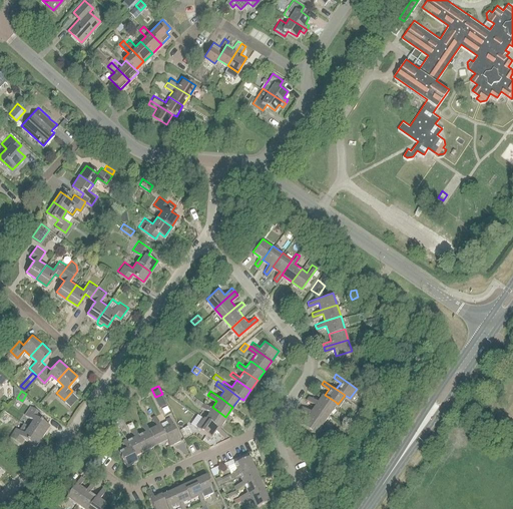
[(336,402),(325,395),(322,393),(318,400),(309,394),(307,397),(315,403),(329,412),(336,402)]
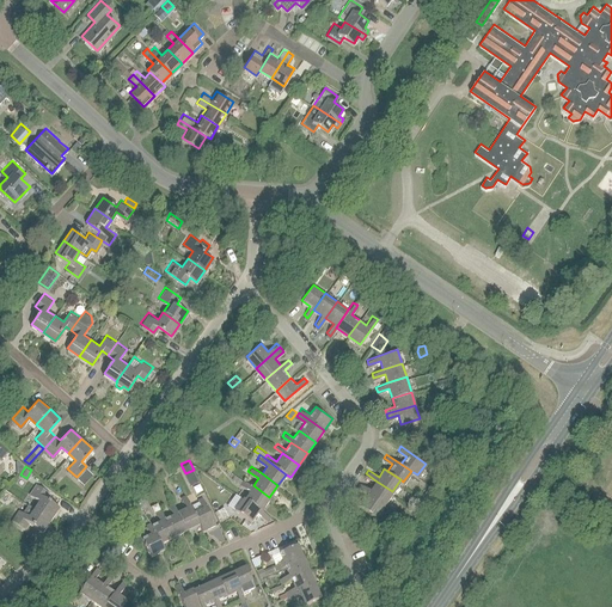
[(261,509),(269,497),(254,485),(243,478),(240,483),(250,490),(245,497),(261,509)]
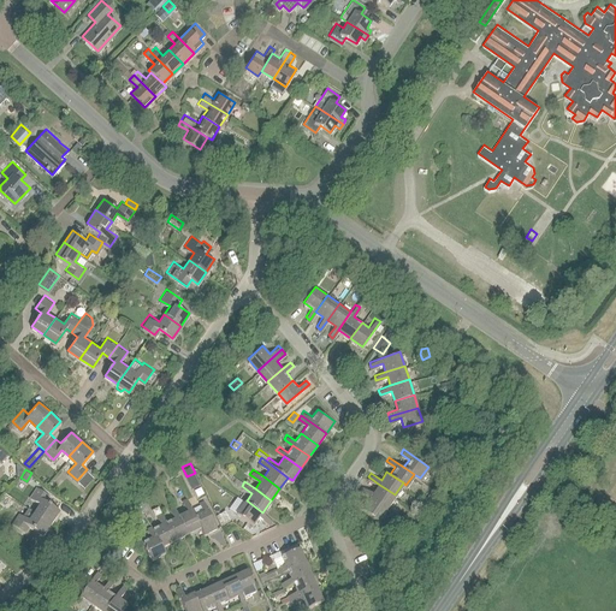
[(386,506),(395,494),(378,484),(373,491),(362,484),(360,488),(371,496),(386,506)]
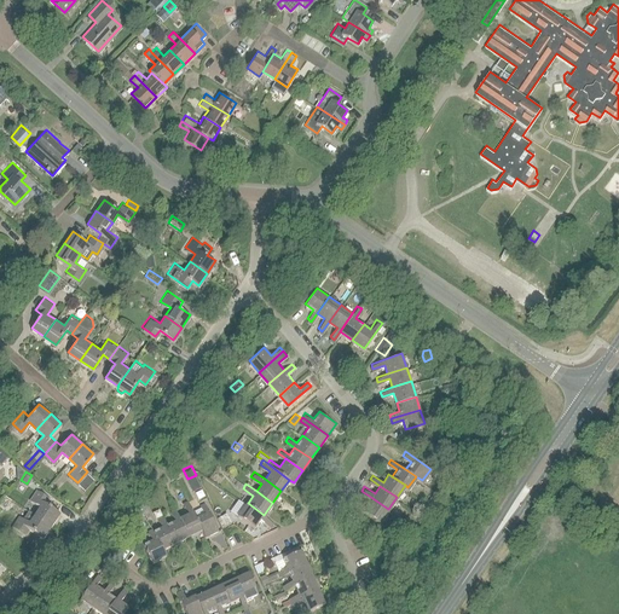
[(40,505),(35,513),(51,523),(59,511),(45,502),(50,496),(36,487),(34,492),(29,498),(40,505)]
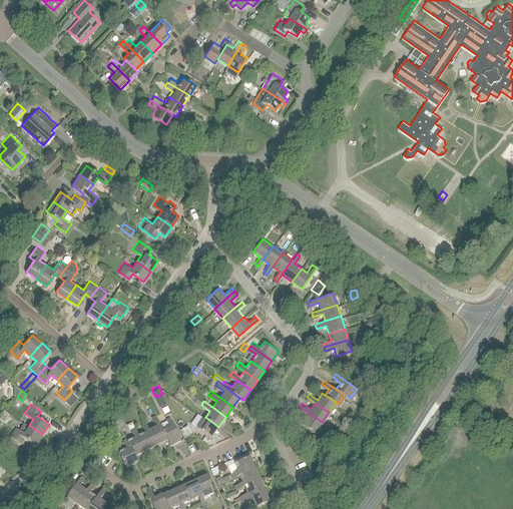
[(155,425),(149,428),(156,443),(163,440),(165,445),(169,443),(162,428),(159,422),(155,413),(151,415),(155,425)]
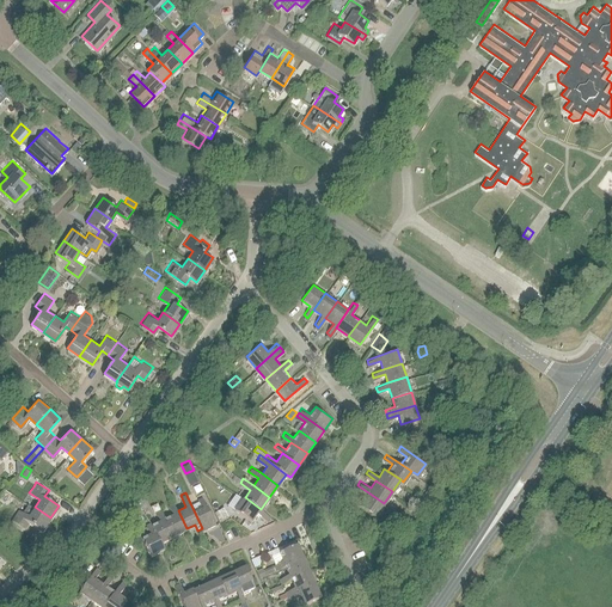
[(375,515),(384,503),(368,492),(362,500),(352,492),(349,497),(375,515)]
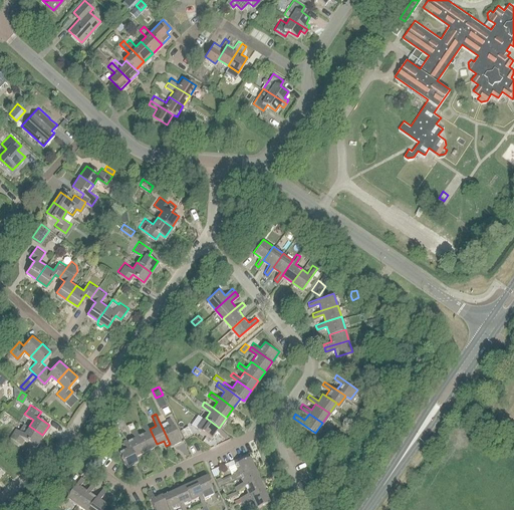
[(163,429),(167,439),(170,444),(181,439),(170,416),(166,418),(170,426),(163,429)]
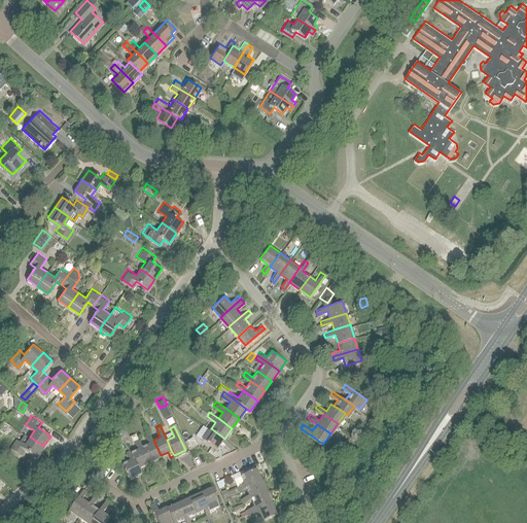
[(230,448),(232,444),(224,439),(211,428),(210,427),(203,438),(216,448),(220,442),(230,448)]
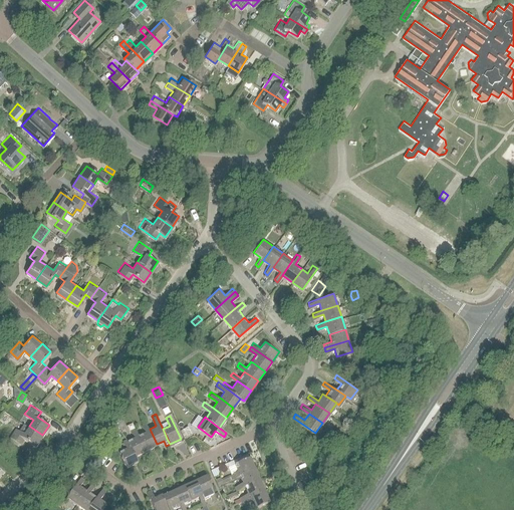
[(157,444),(150,429),(146,421),(142,423),(146,431),(139,435),(146,449),(157,444)]
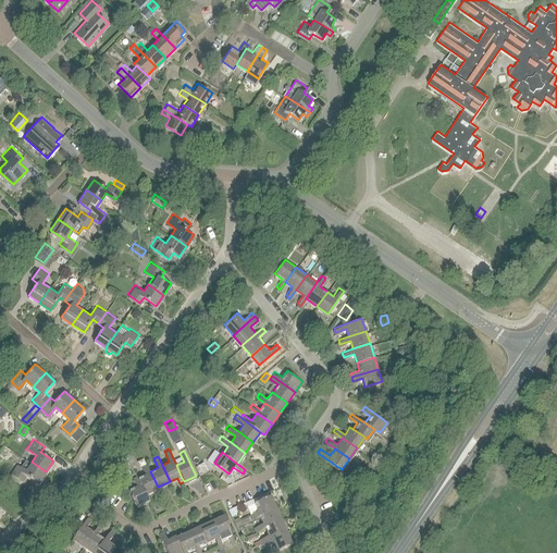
[(46,471),(32,462),(26,457),(21,465),(17,463),(11,471),(22,480),(26,475),(38,482),(46,471)]
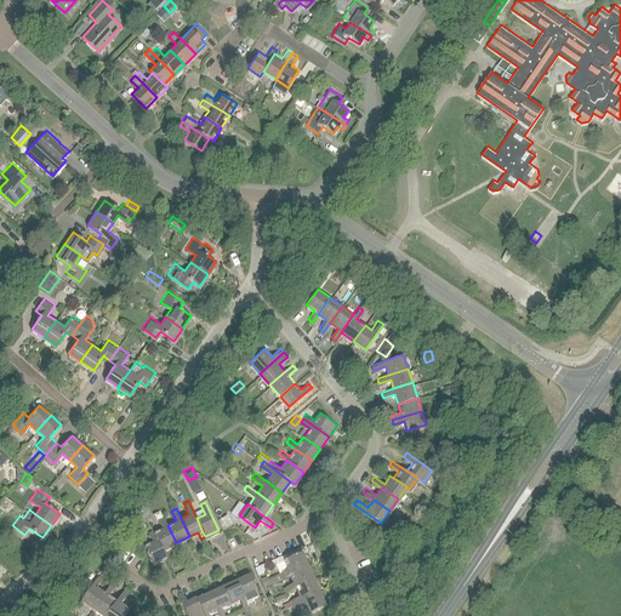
[(227,513),(218,518),(222,528),(232,522),(227,513)]
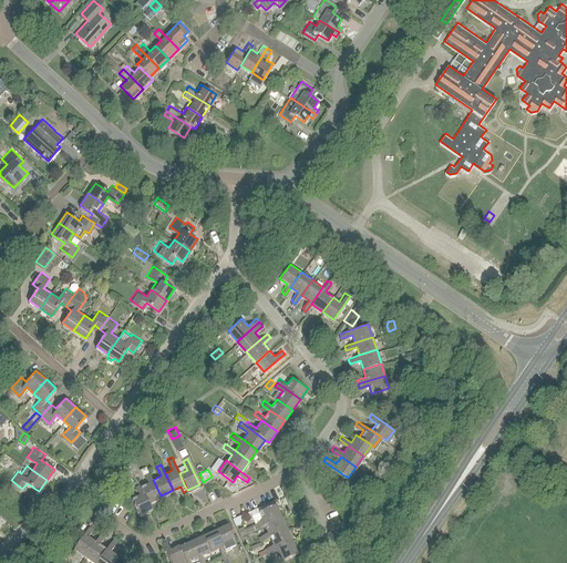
[(148,481),(141,485),(148,502),(161,495),(153,480),(148,471),(144,473),(148,481)]
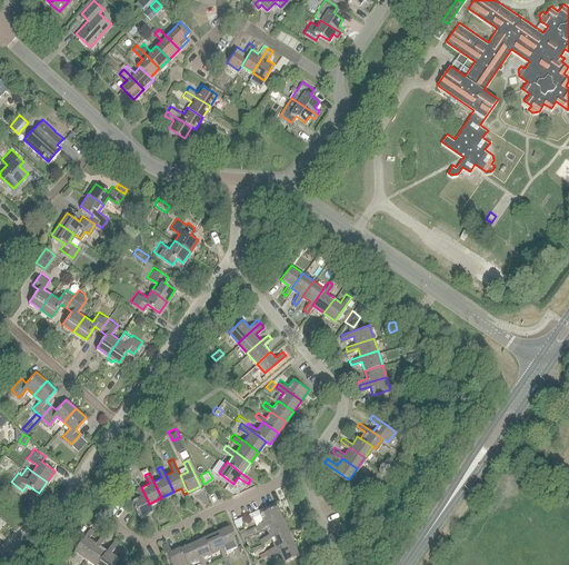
[(149,504),(141,487),(140,484),(136,486),(139,495),(131,498),(139,515),(152,509),(149,504)]
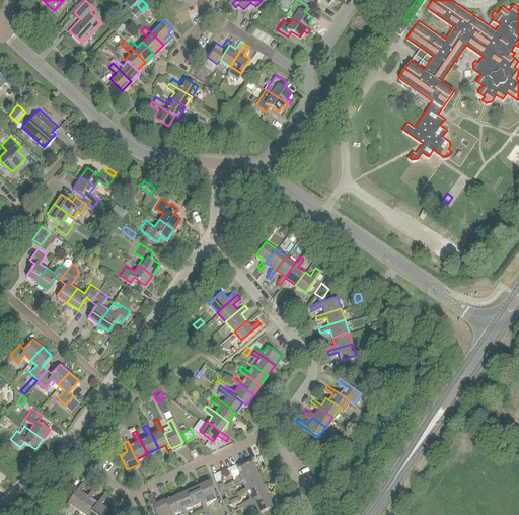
[(233,482),(241,479),(257,471),(252,459),(237,466),(240,473),(232,477),(233,482)]
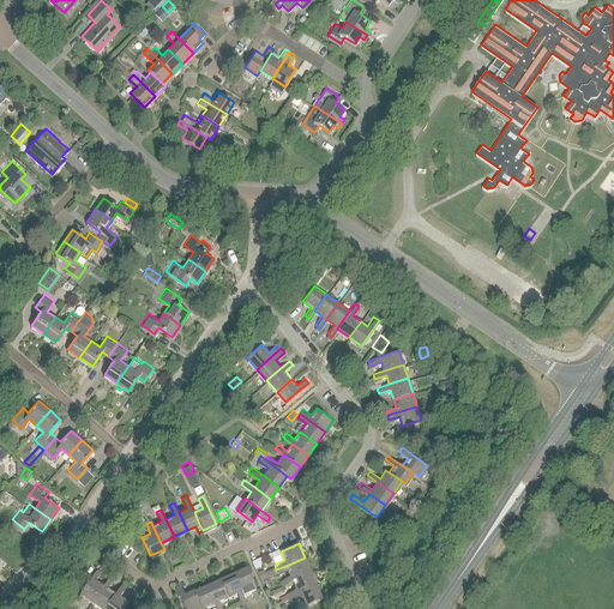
[(305,558),(286,566),(289,574),(280,578),(282,583),(292,579),(311,571),(305,558)]
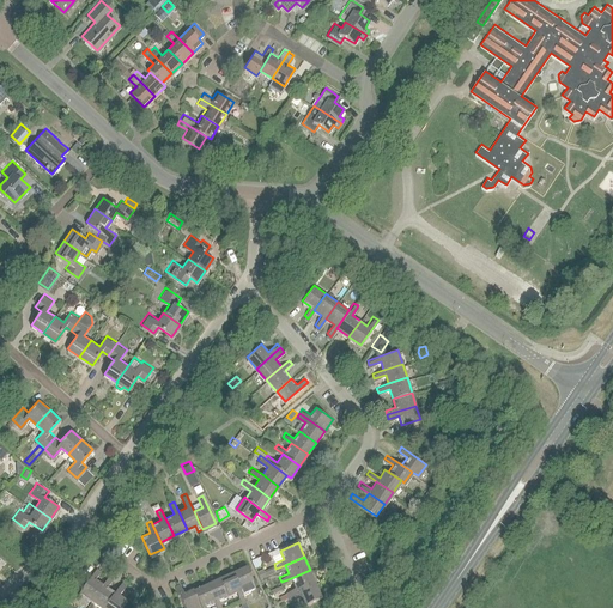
[(246,564),(232,570),(241,588),(249,584),(254,594),(259,593),(246,564)]
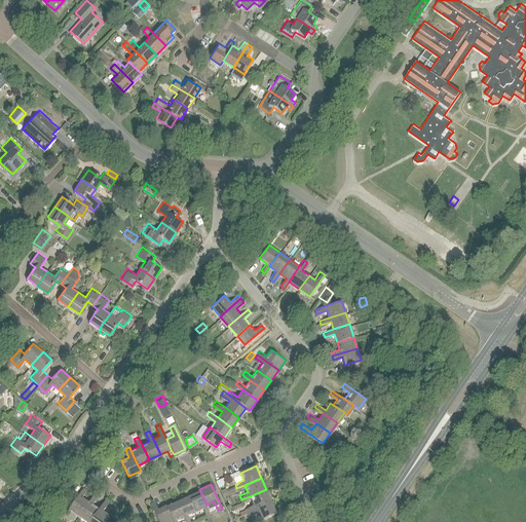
[(68,508),(78,514),(87,500),(81,495),(86,488),(83,486),(68,508)]
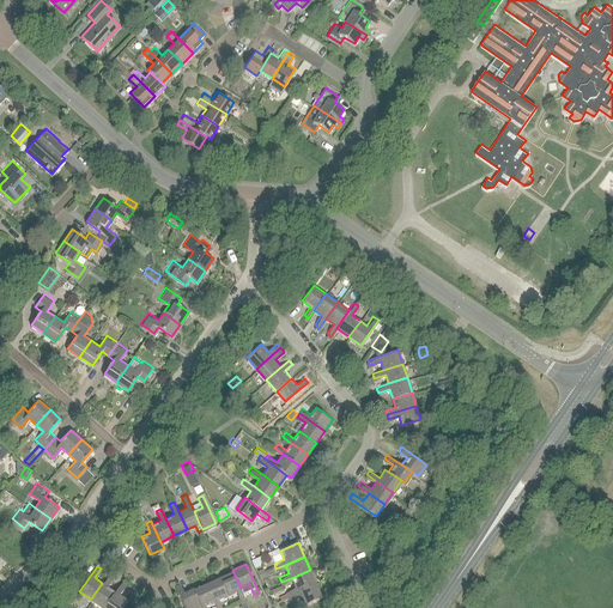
[(266,570),(263,566),(258,570),(260,577),(271,572),(268,569),(266,570)]
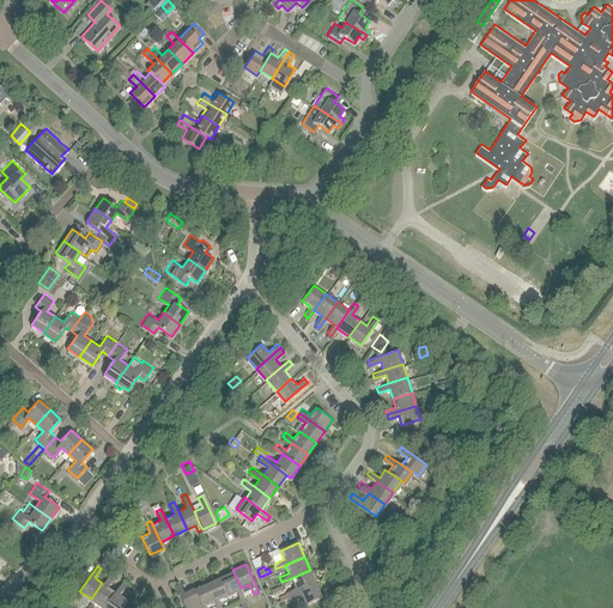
[(232,570),(218,576),(228,595),(236,590),(241,602),(246,600),(241,588),(232,570)]
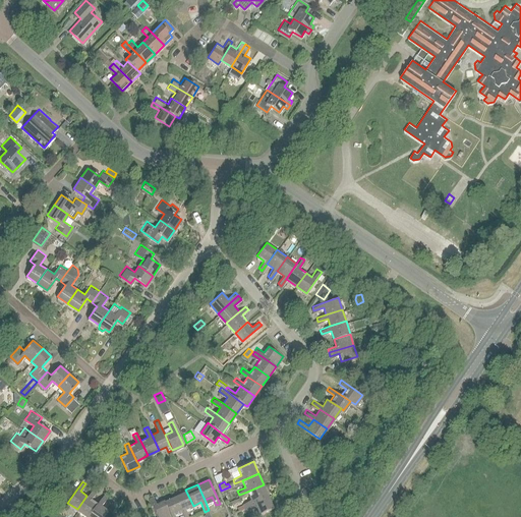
[(243,504),(244,506),(269,496),(264,484),(247,492),(250,499),(242,502),(243,504)]
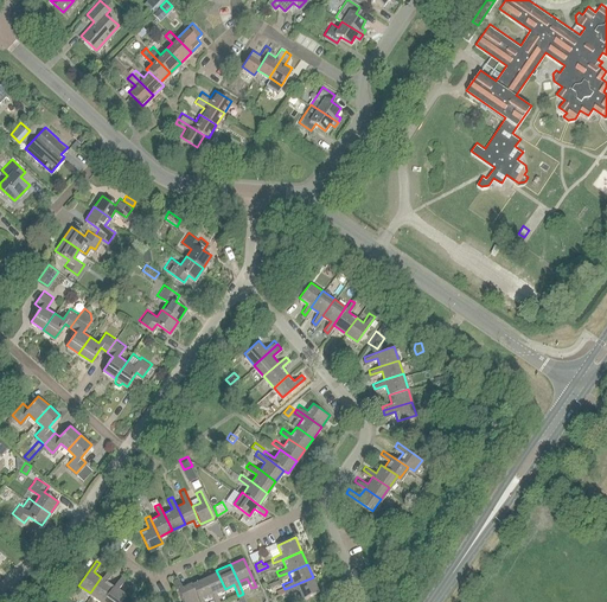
[(107,568),(101,577),(90,593),(102,601),(113,584),(106,580),(112,571),(107,568)]
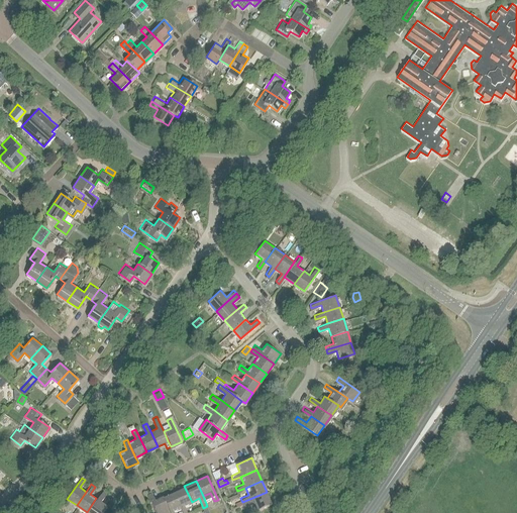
[(173,492),(180,507),(183,512),(187,512),(188,512),(184,505),(192,502),(184,486),(173,492)]
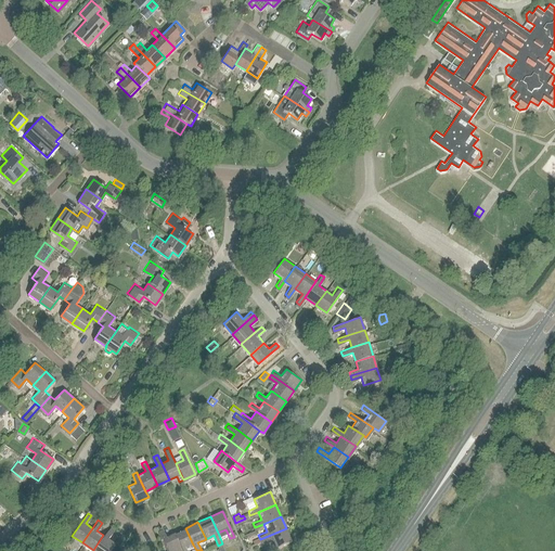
[(93,550),(94,550),(108,550),(111,548),(114,543),(106,538),(113,528),(110,526),(103,535),(93,550)]
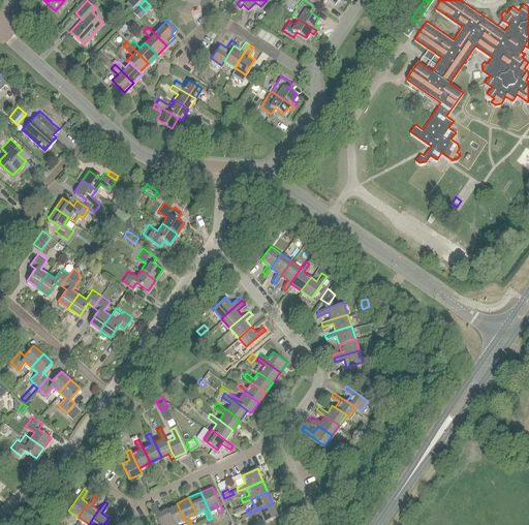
[(159,524),(166,524),(173,523),(165,508),(162,510),(161,508),(158,510),(155,502),(150,504),(159,524)]
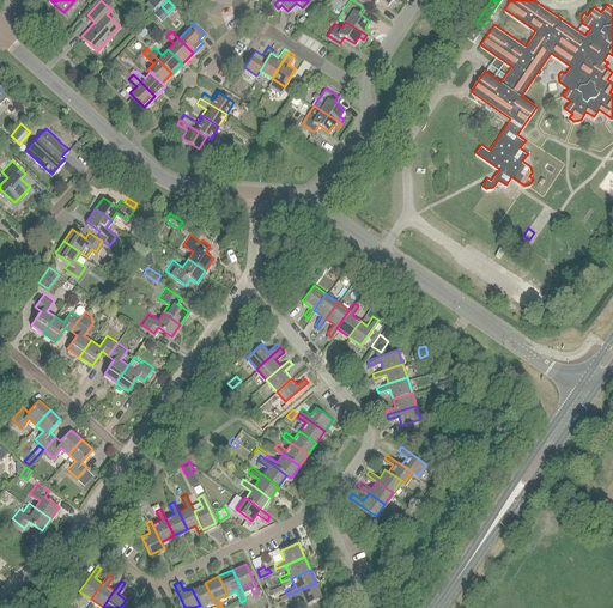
[(192,589),(200,606),(200,607),(206,607),(205,605),(213,601),(205,583),(192,589)]
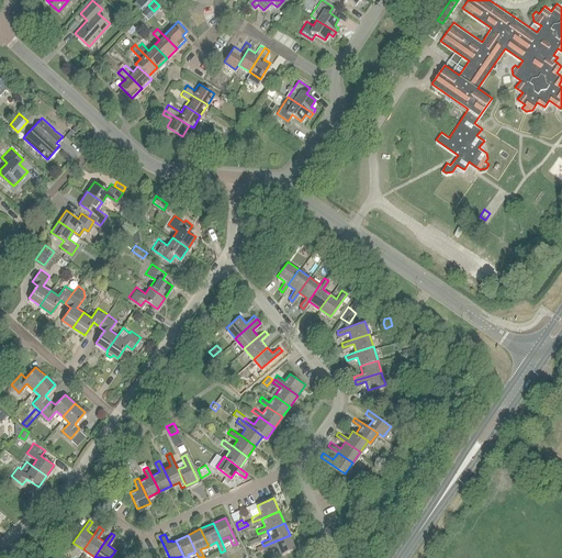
[(294,547),(290,535),(263,546),(265,550),(273,546),(278,555),(294,547)]
